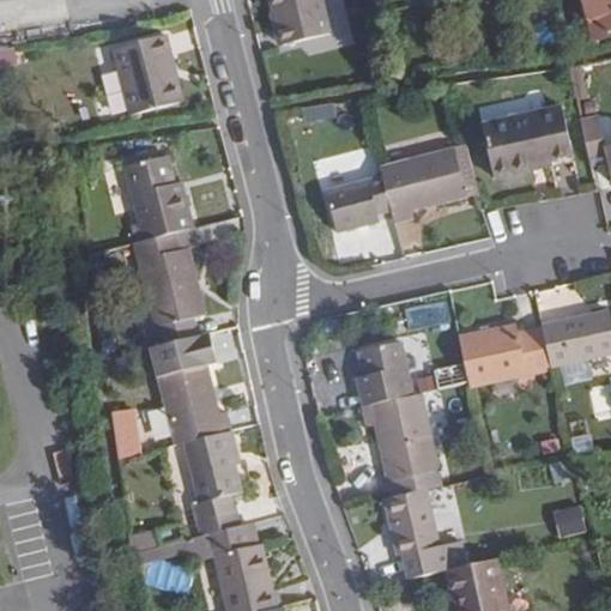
[(270,0),(280,43),(327,32),(319,0),(270,0)]
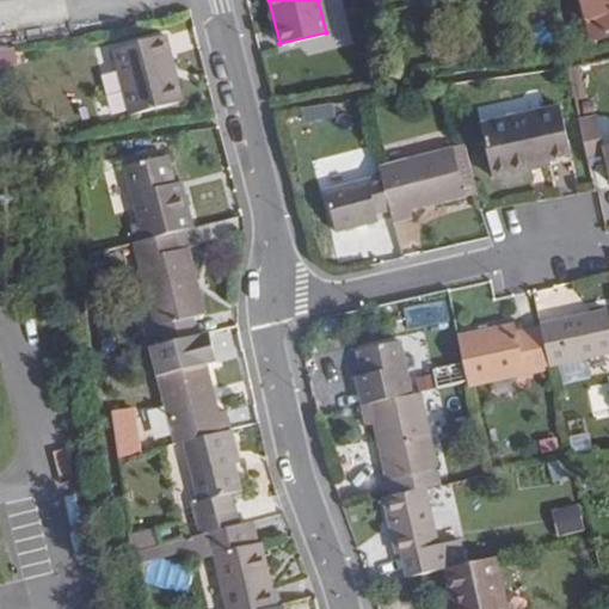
[(608,31),(608,0),(582,0),(591,36),(608,31)]
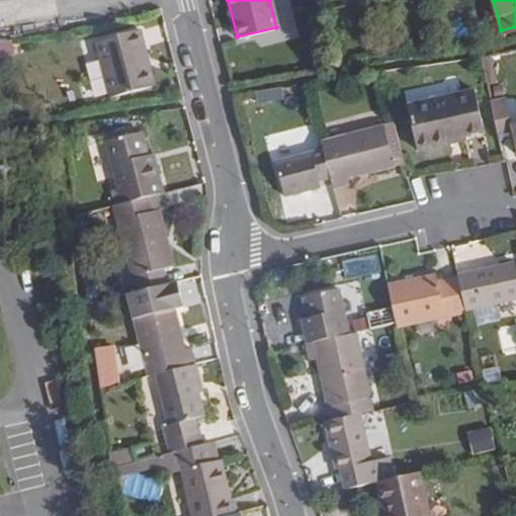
[(147,46),(144,28),(98,35),(108,92),(148,85),(141,47),(147,46)]
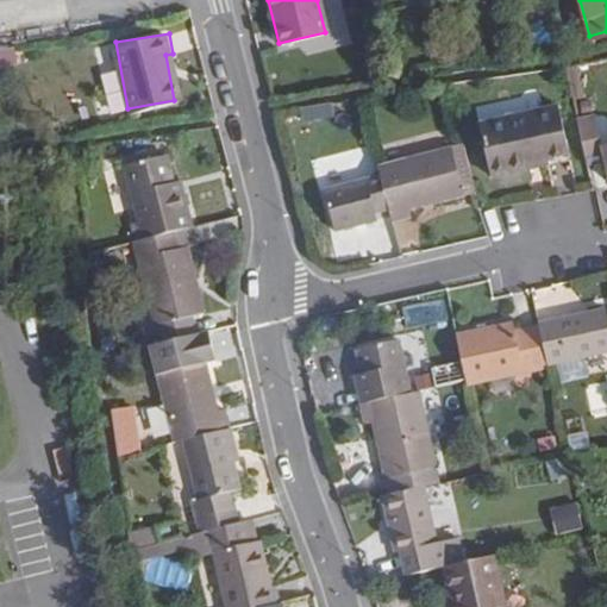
[(0,62),(14,60),(13,48),(0,49),(0,62)]
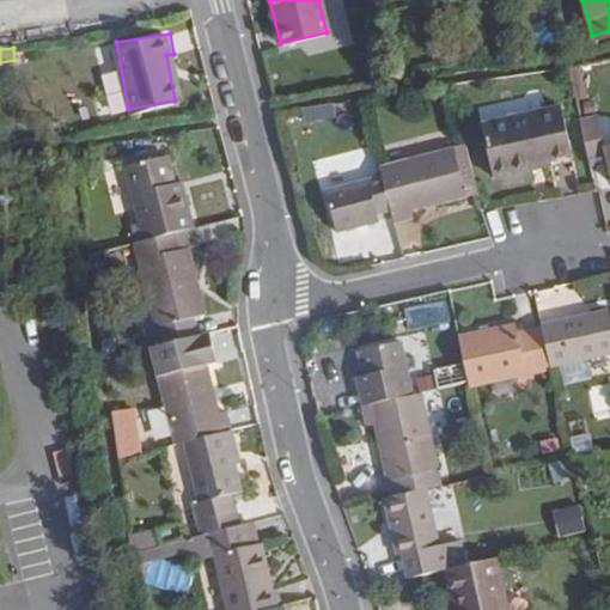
[(449,69),(464,66),(462,53),(445,55),(449,69)]
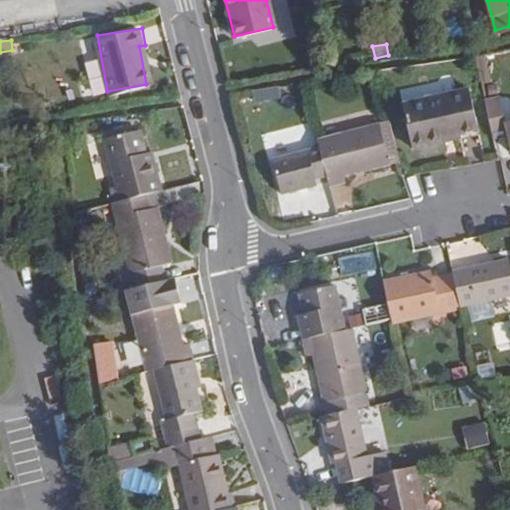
[(145,45),(139,46),(146,84),(151,84),(145,45)]
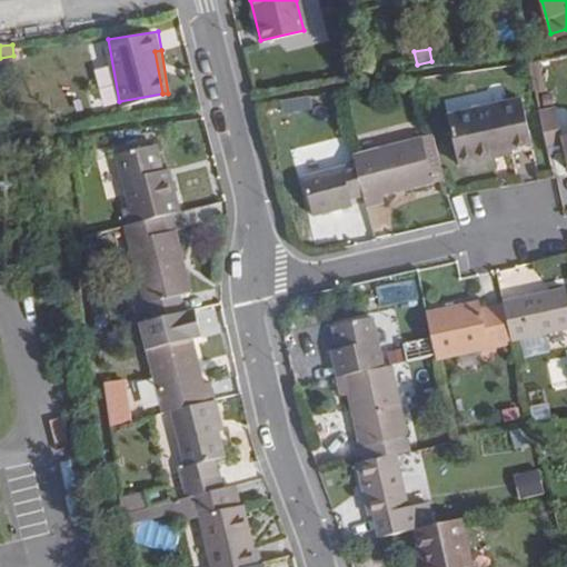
[(520,92),(447,107),(456,156),(494,149),(493,143),(529,137),(520,92)]
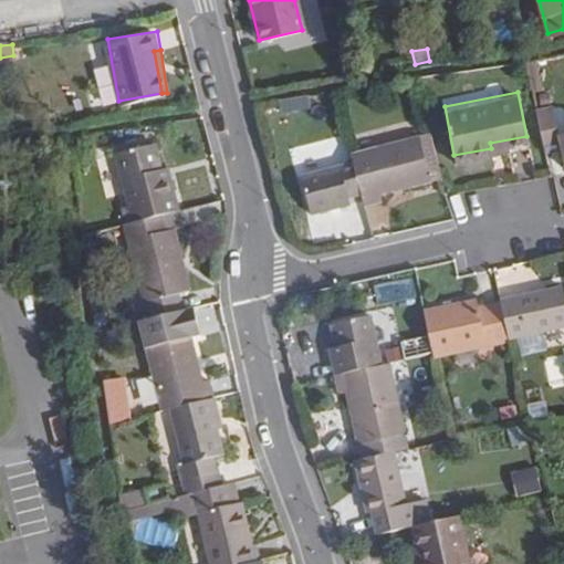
[(310,107),(307,95),(277,102),(279,111),(310,107)]
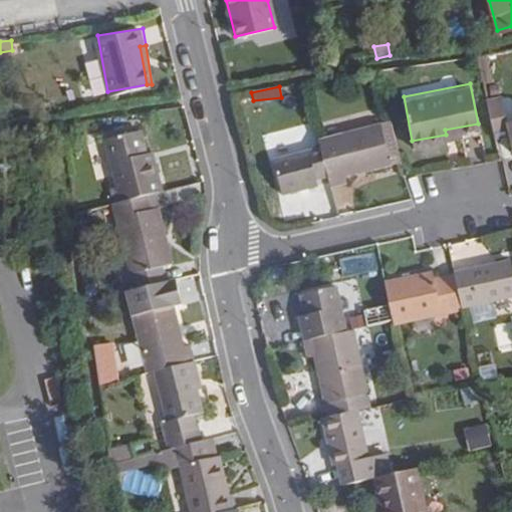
[(511,119),(507,121),(500,95),(485,99),(491,129),(508,126),(510,135),(511,145),(511,119)]
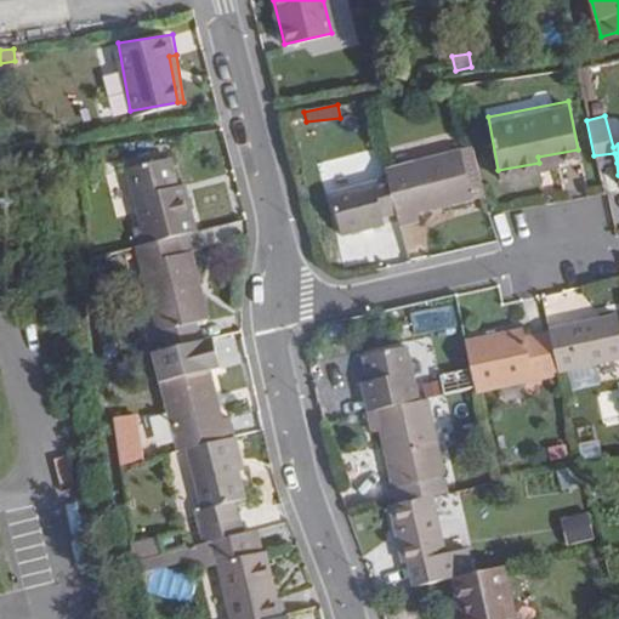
[(483,198),(470,145),(456,149),(470,202),(483,198)]
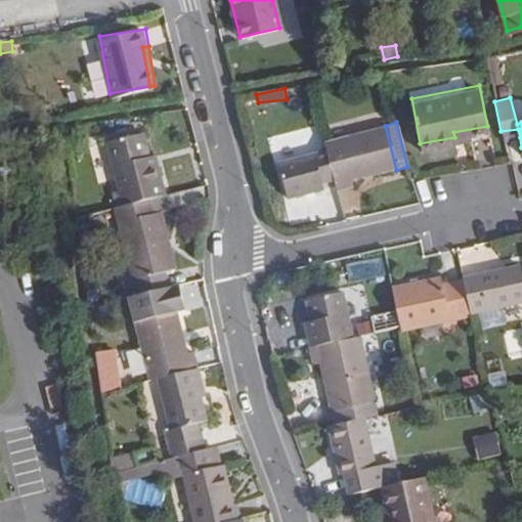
[(396,170),(385,126),(325,140),(328,148),(335,176),(338,190),(352,187),(351,181),(396,170)]
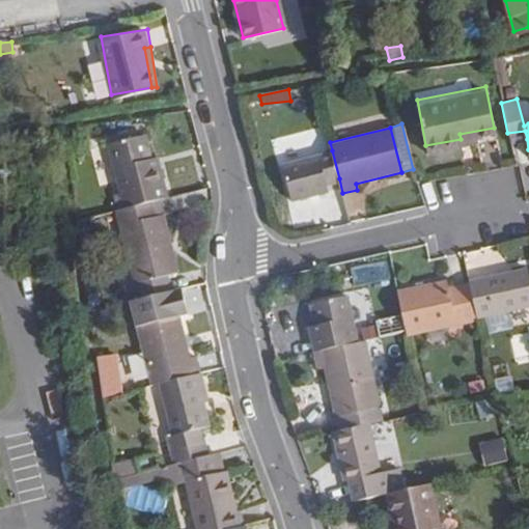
[(525,131),(507,133),(510,143),(527,139),(525,131)]
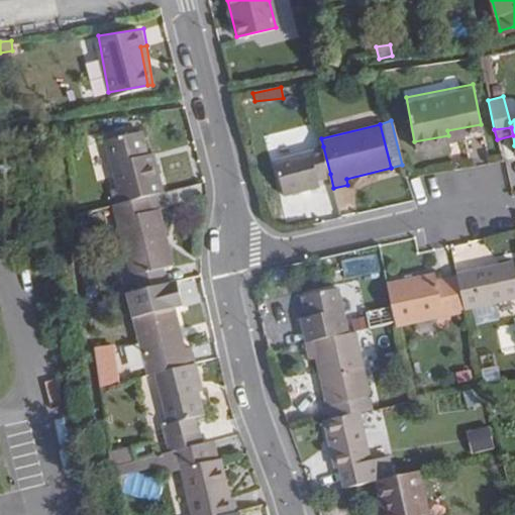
[(138,131),(104,140),(119,202),(144,196),(160,192),(152,162),(147,163),(144,155),(138,131)]
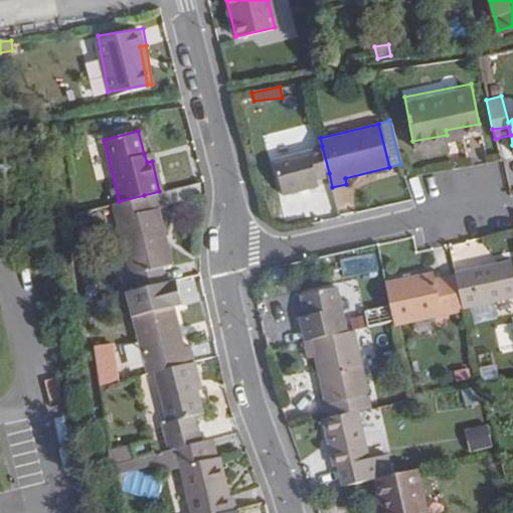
[(322,146),(308,150),(272,159),(282,193),(317,183),(315,177),(329,173),(322,146)]
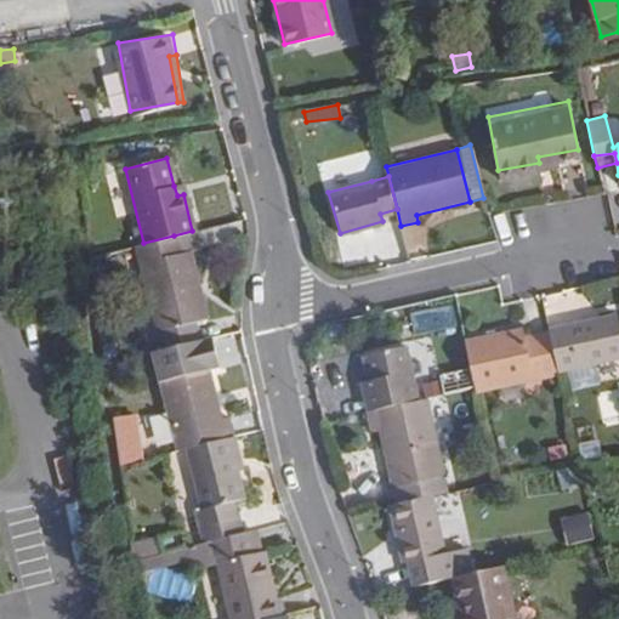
[(143,243),(142,244),(135,245),(157,330),(203,317),(187,254),(197,251),(192,231),(174,236),(143,243)]
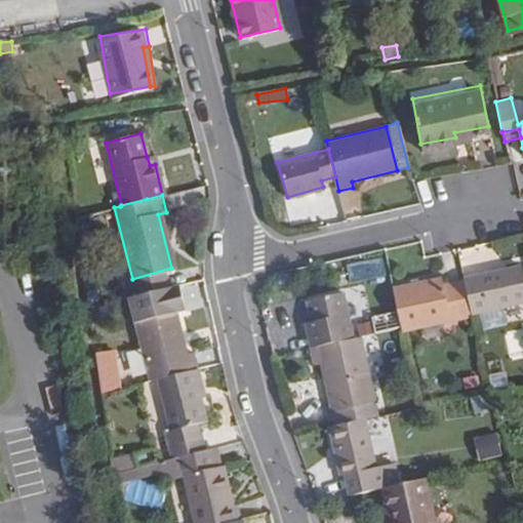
[(379,253),(343,263),(348,280),(384,271),(379,253)]
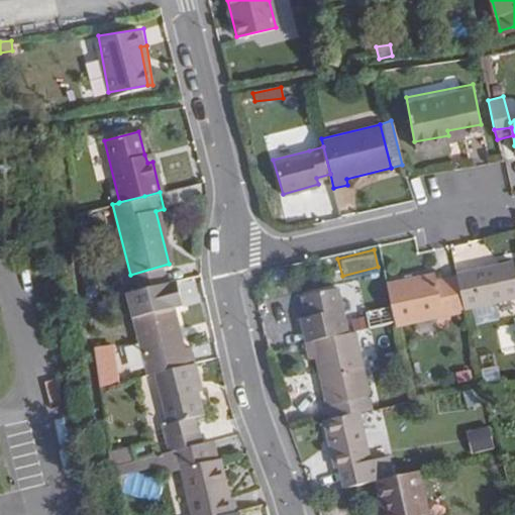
[(514,297),(514,270),(513,262),(455,274),(456,277),(464,308),(514,297)]
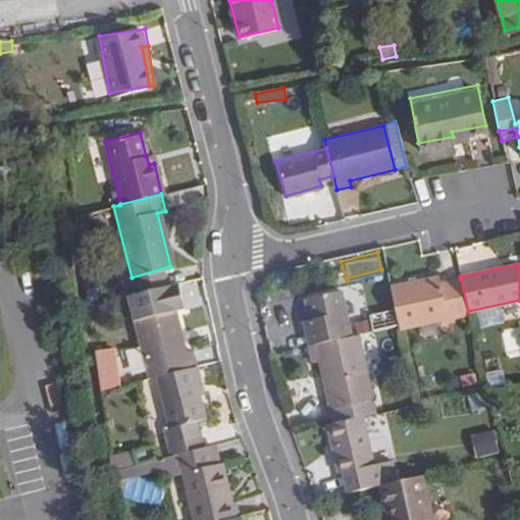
[(400,323),(401,329),(468,314),(468,311),(461,279),(440,284),(438,276),(391,288),(400,323)]
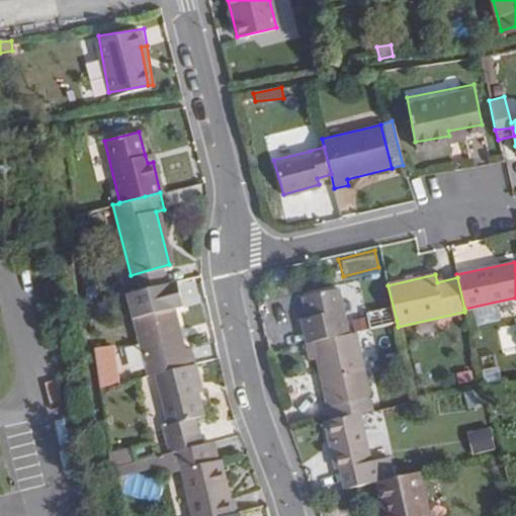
[(125,292),(132,320),(147,375),(154,373),(189,364),(194,362),(190,348),(183,349),(173,309),(182,306),(175,279),(125,292)]
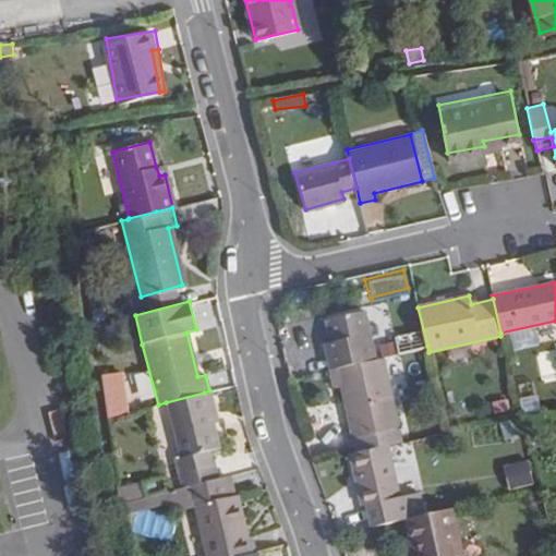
[(328,352),(331,366),(377,358),(366,309),(327,317),(333,340),(335,350),(328,352)]
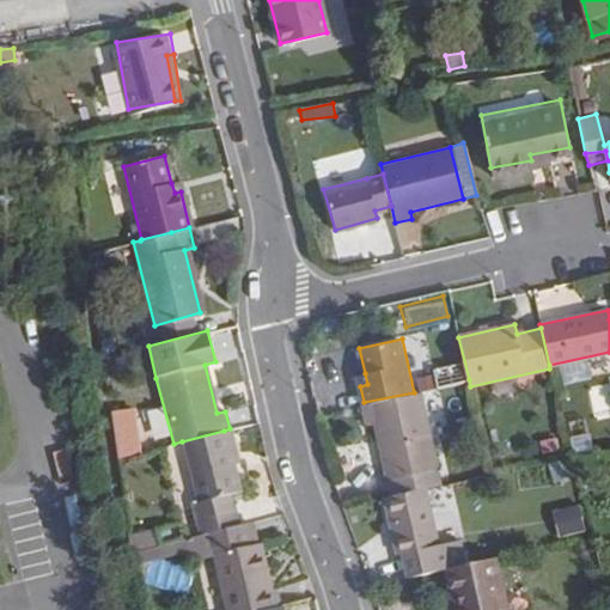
[(360,386),(367,384),(365,373),(358,376),(360,386)]
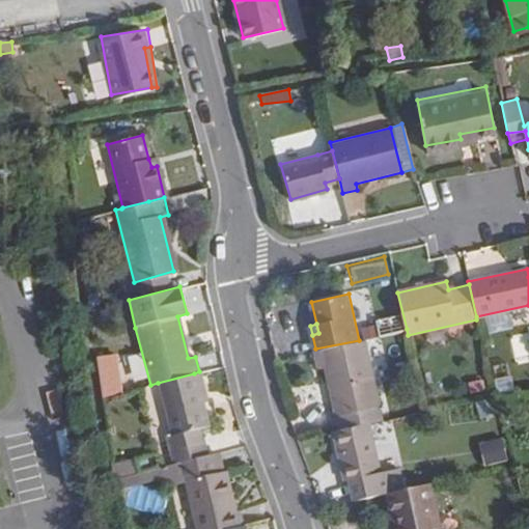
[(365,338),(359,340),(315,349),(319,366),(326,364),(337,414),(381,404),(365,338)]
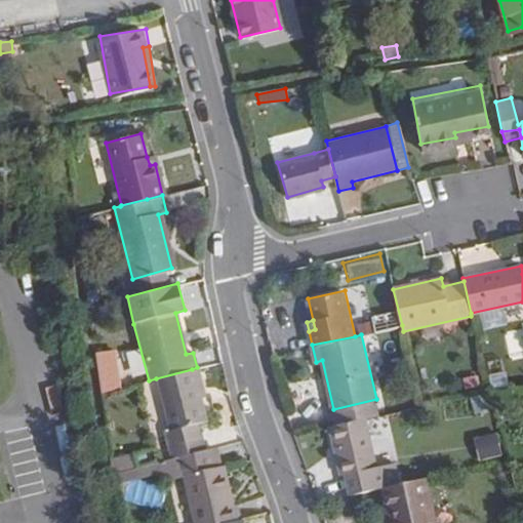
[(112,351),(93,353),(96,371),(114,368),(112,351)]
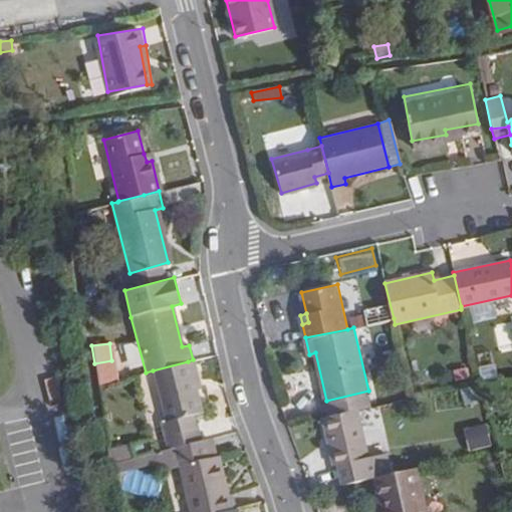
[(111,360),(94,363),(97,385),(114,379),(111,360)]
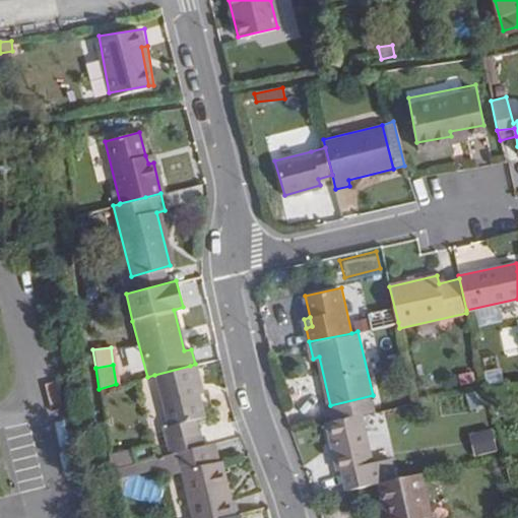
[(195,424),(205,421),(190,366),(154,375),(170,431),(162,433),(165,446),(198,437),(195,424)]
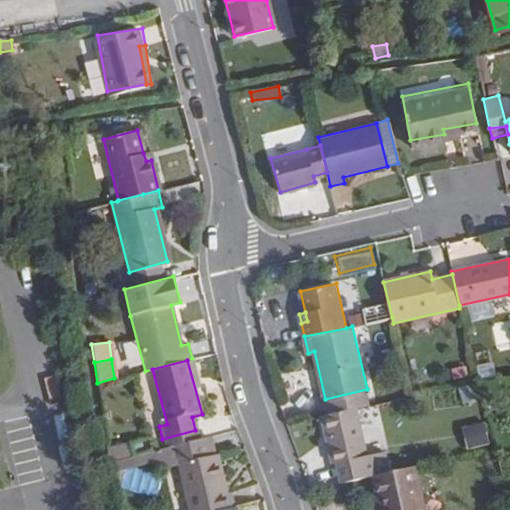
[(325,399),(328,412),(356,406),(370,403),(367,389),(325,399)]
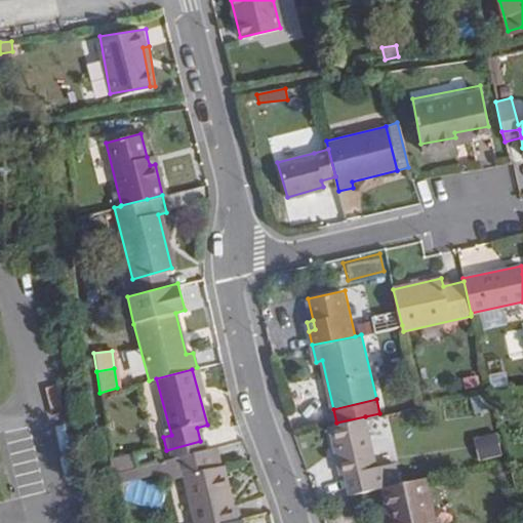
[(340,474),(346,473),(351,495),(381,488),(399,484),(393,460),(375,465),(365,416),(336,423),(329,425),(340,474)]
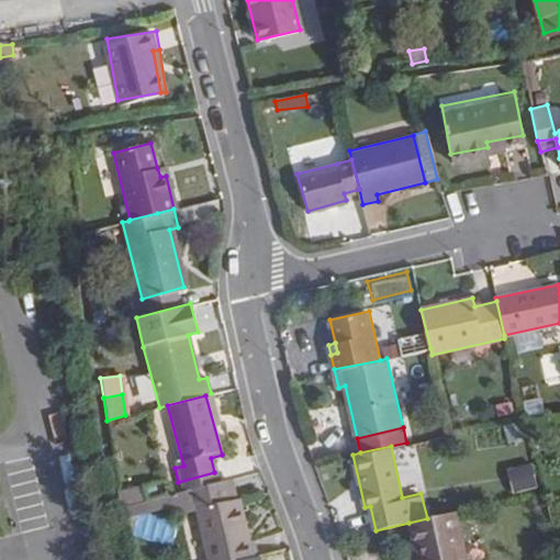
[(505,467),(511,491),(536,485),(530,461),(505,467)]
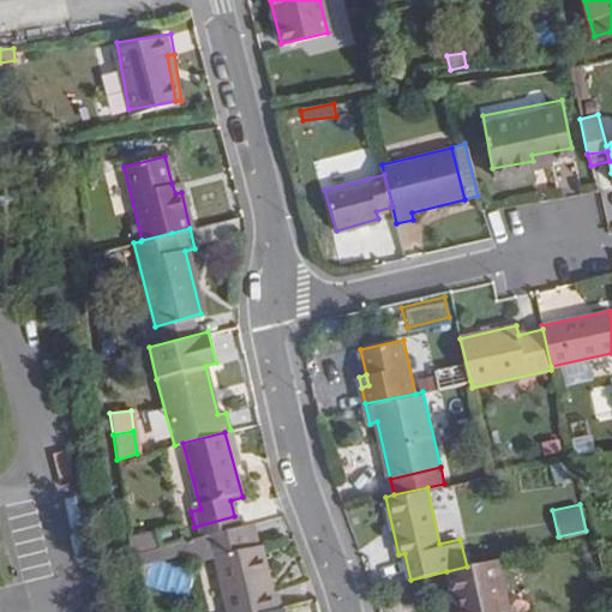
[(198,538),(238,527),(234,516),(195,527),(198,538)]
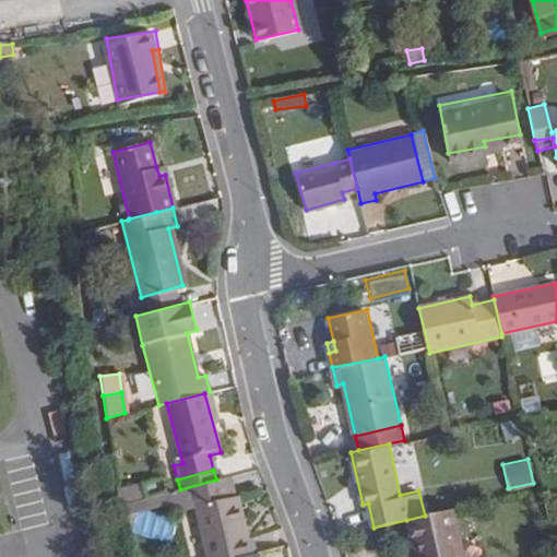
[(230,496),(226,477),(165,493),(170,512),(194,506),(206,556),(239,556),(250,555),(237,495),(230,496)]
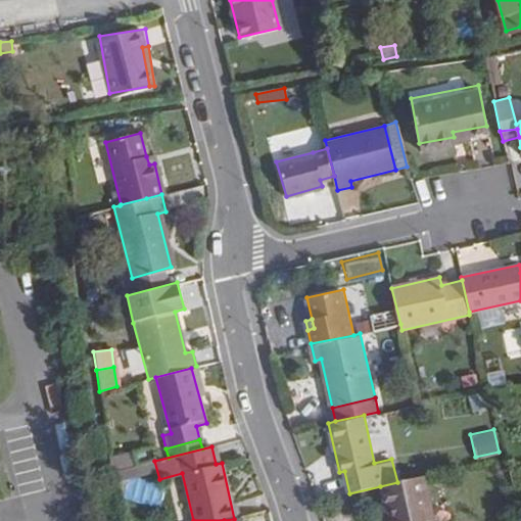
[(108,456),(110,471),(134,465),(131,451),(108,456)]
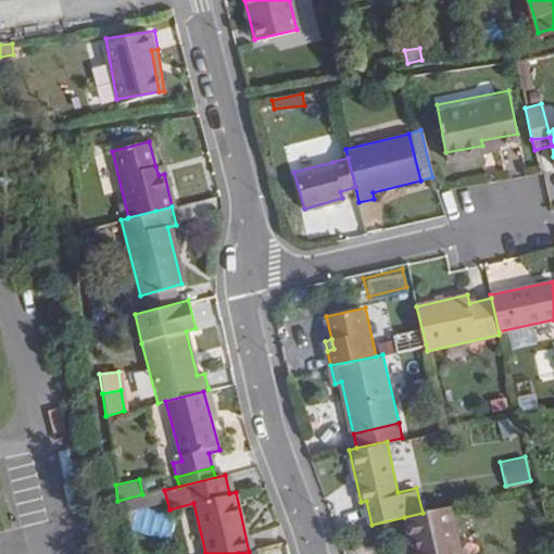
[(457,553),(447,506),(423,513),(404,517),(412,553),(457,553)]
